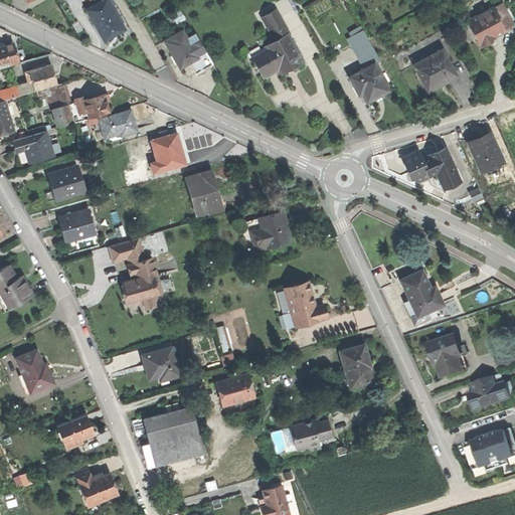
[(108,0),(103,0),(86,10),(104,41),(115,35),(125,29),(108,0)]
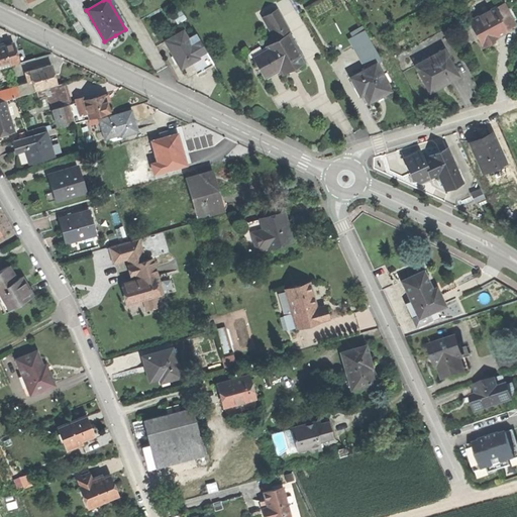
[(504,1),(495,6),(499,14),(508,9),(504,1)]
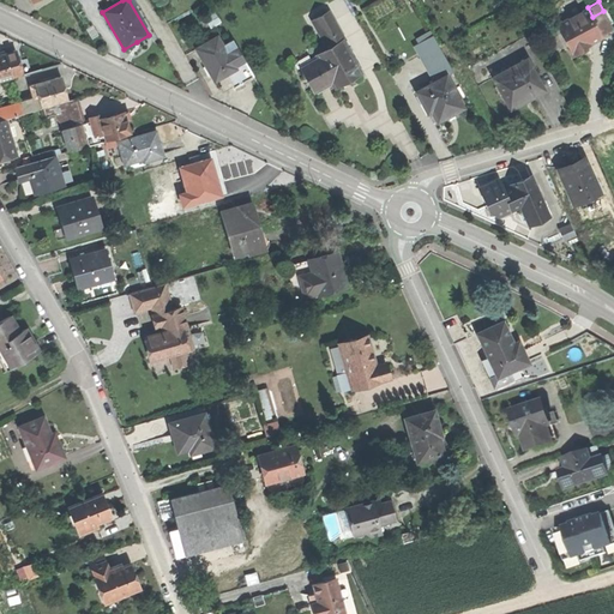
[(313,17),(330,47),(343,40),(347,37),(330,7),(313,17)]
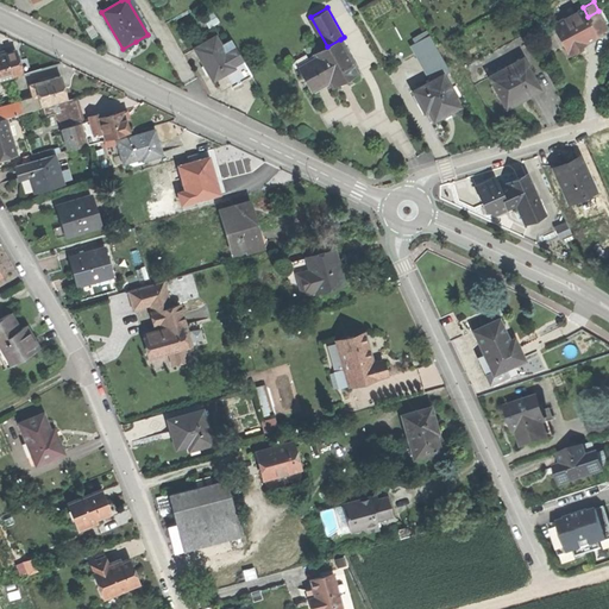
[(573,12),(588,41),(592,38),(596,36),(596,33),(607,27),(598,11),(588,17),(583,7),(573,12)]
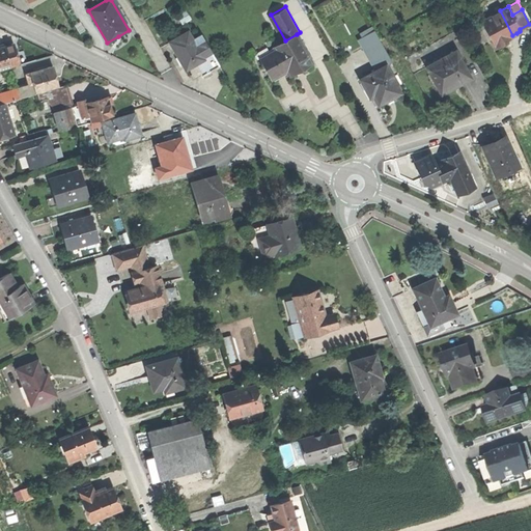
[(175,15),(180,24),(191,18),(186,9),(175,15)]
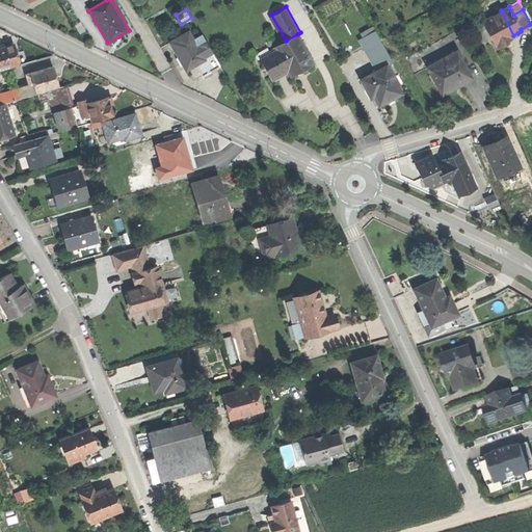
[(506,38),(513,35),(501,10),(486,18),(484,25),(496,48),(508,42),(506,38)]
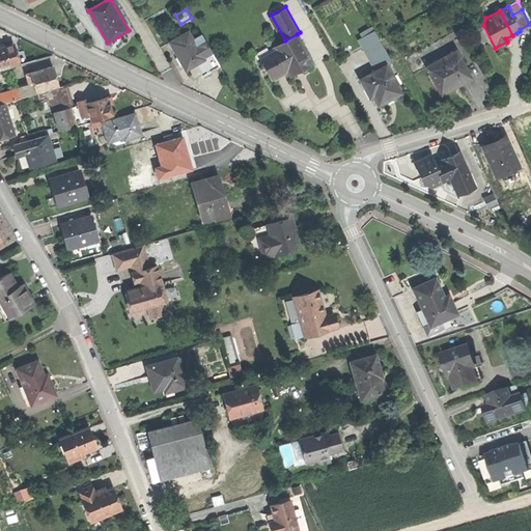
[(187,32),(168,43),(185,71),(195,64),(203,59),(202,57),(211,52),(200,35),(192,40),(187,32)]
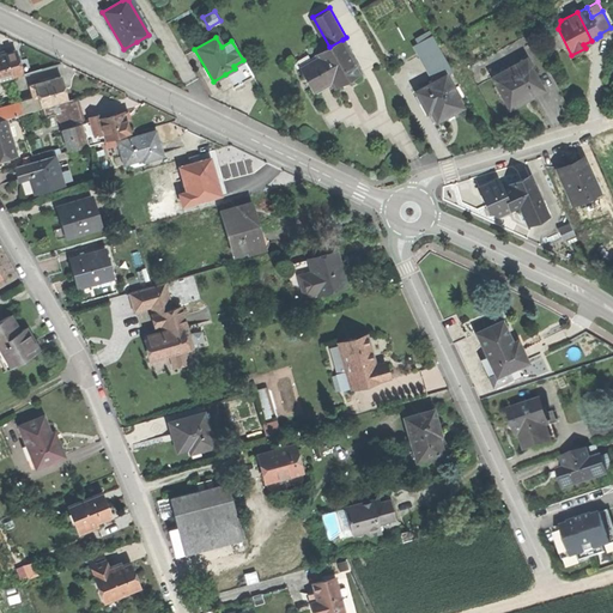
[(329,47),(317,54),(331,79),(334,85),(359,72),(343,40),(329,47)]
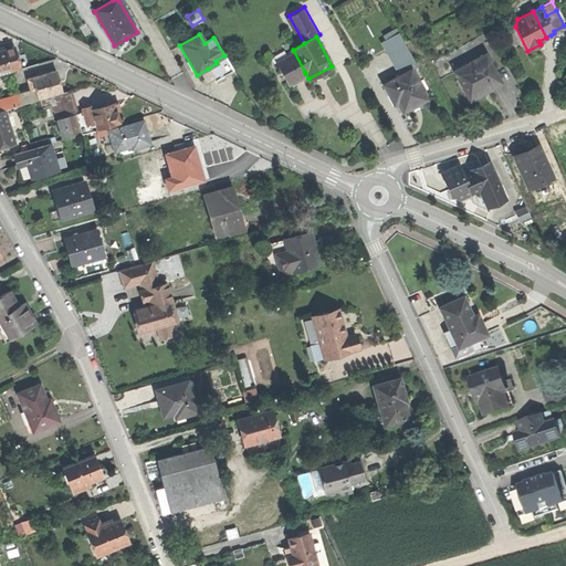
[(0,74),(20,69),(16,58),(13,48),(0,51),(0,74)]
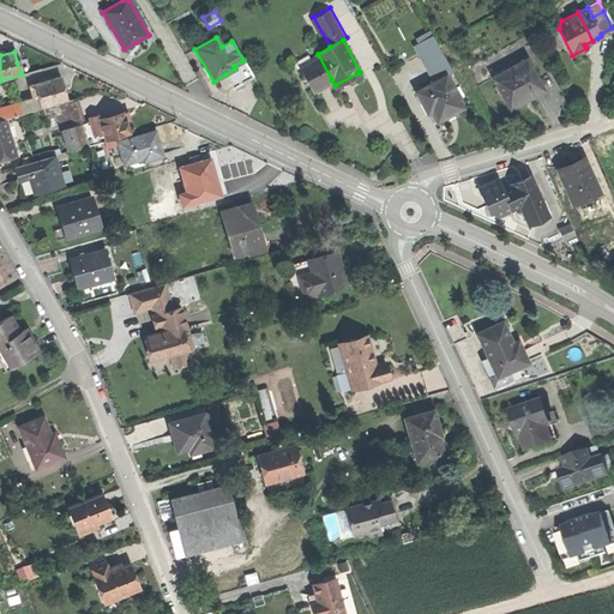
[(300,64),(314,89),(323,84),(331,79),(318,54),(300,64)]
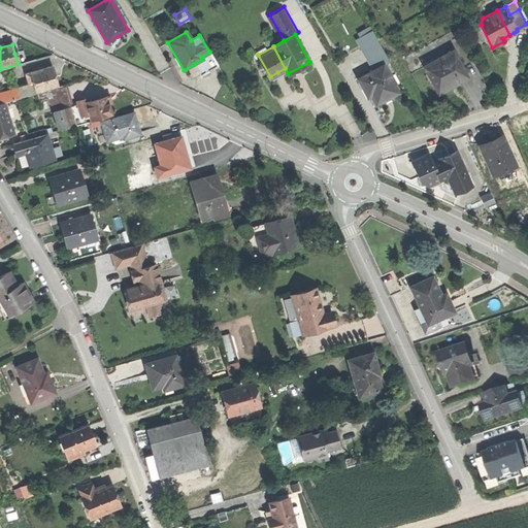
[(424,66),(439,93),(453,86),(468,77),(454,50),(424,66)]
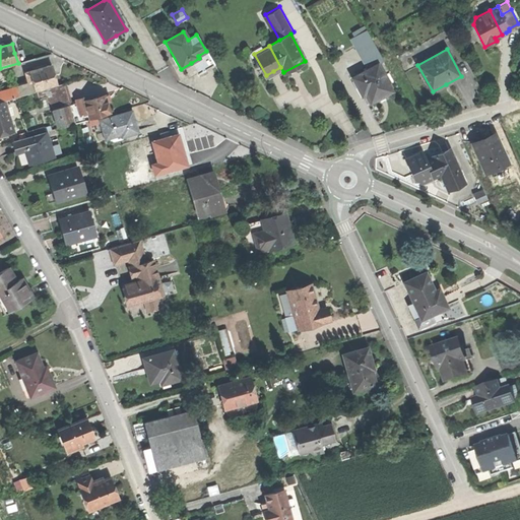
[(367,92),(372,102),(381,96),(393,89),(379,62),(353,75),(363,93),(367,92)]
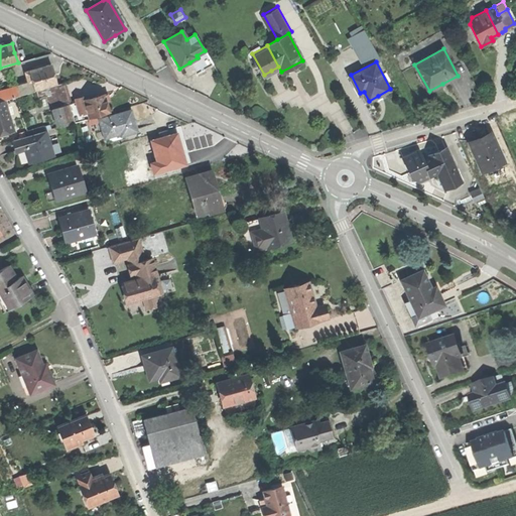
[(33,90),(34,91),(55,85),(52,75),(49,65),(23,72),(26,82),(31,81),(33,90)]
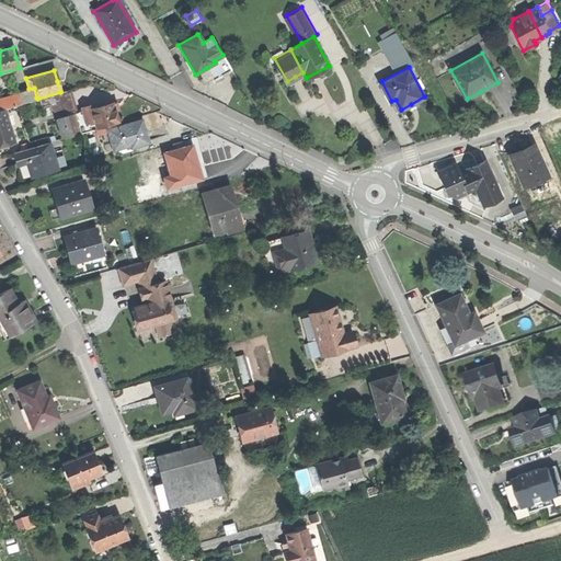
[(19,103),(36,98),(34,88),(29,89),(30,92),(16,95),(19,103)]
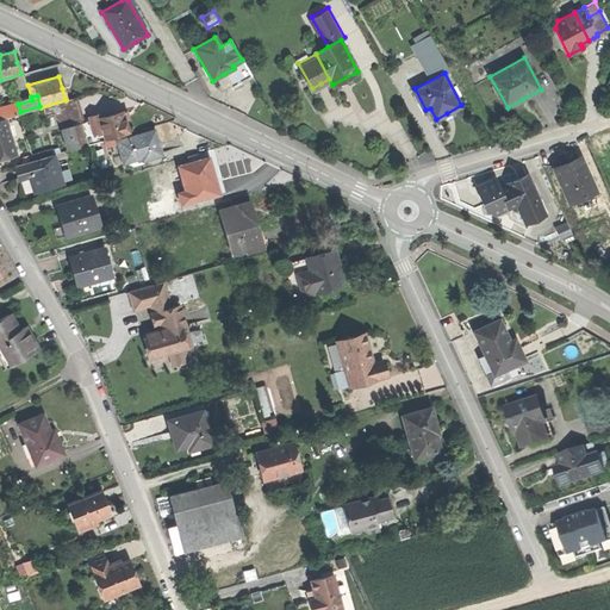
[(60,124),(61,129),(81,123),(74,98),(66,100),(41,107),(39,109),(45,129),(60,124)]
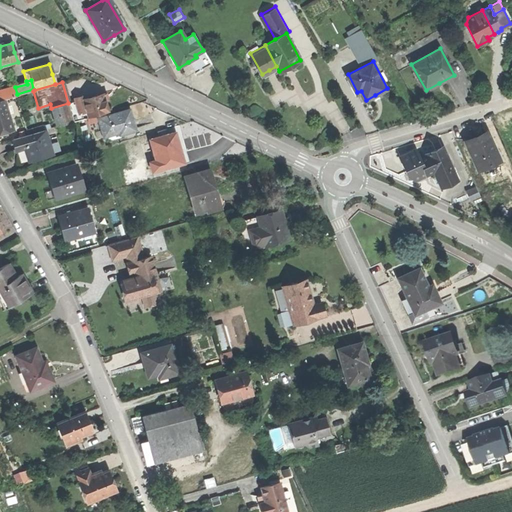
[(17,95),(17,94),(15,87),(0,91),(0,99),(3,99),(17,95)]
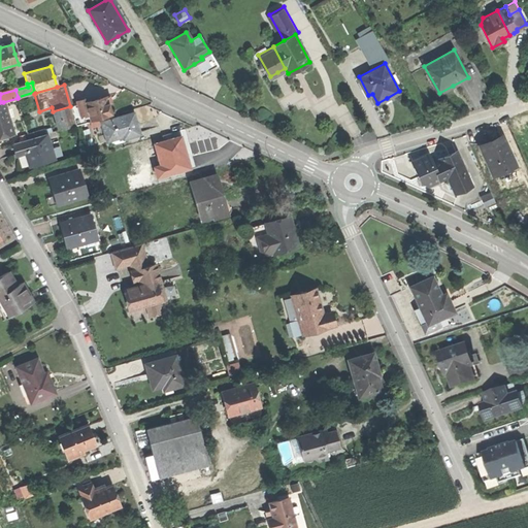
[(86,105),(90,121),(109,116),(109,113),(110,112),(107,104),(107,103),(106,103),(104,97),(87,102),(85,103),(86,105)]
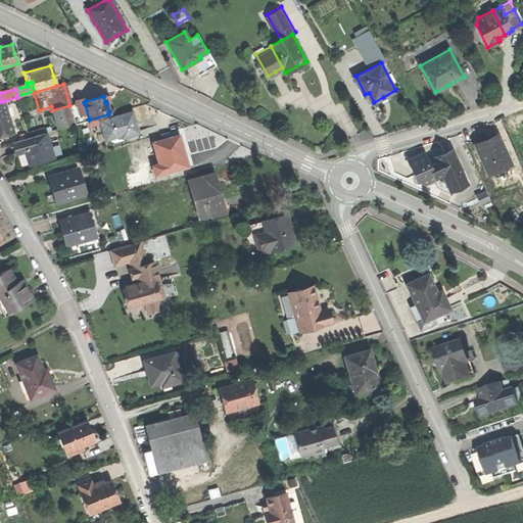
[(0,135),(12,132),(3,101),(0,101),(0,135)]
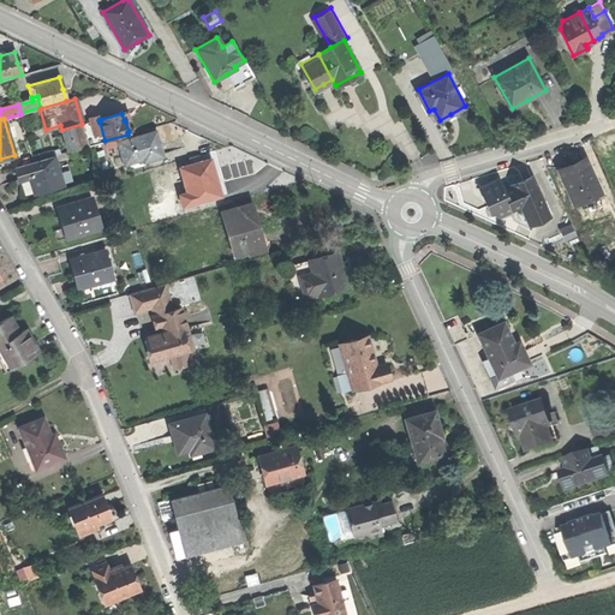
[(105,141),(100,123),(96,124),(95,120),(90,123),(82,125),(82,124),(61,130),(67,153),(105,142),(105,141)]
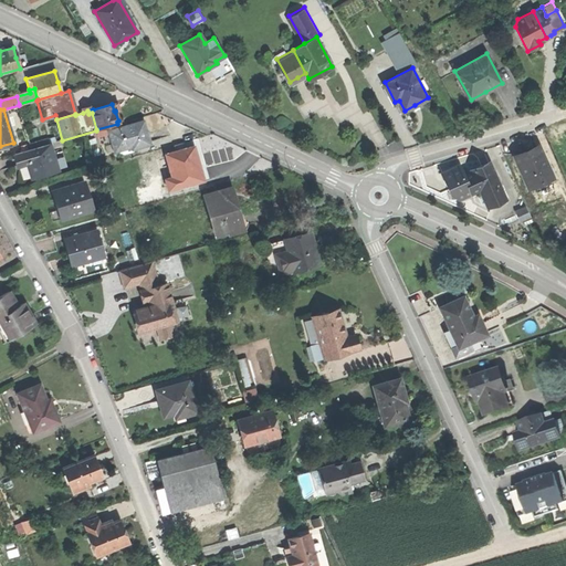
[(133,148),(149,144),(146,132),(143,122),(107,130),(113,149),(132,144),(133,148)]
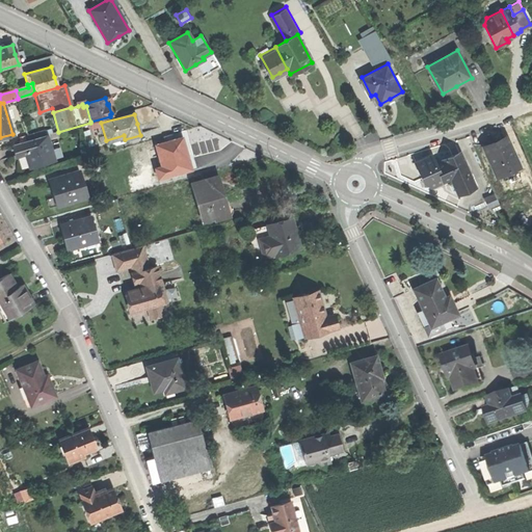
[(55,132),(12,144),(16,155),(26,152),(28,159),(30,166),(53,160),(48,139),(56,136),(55,132)]
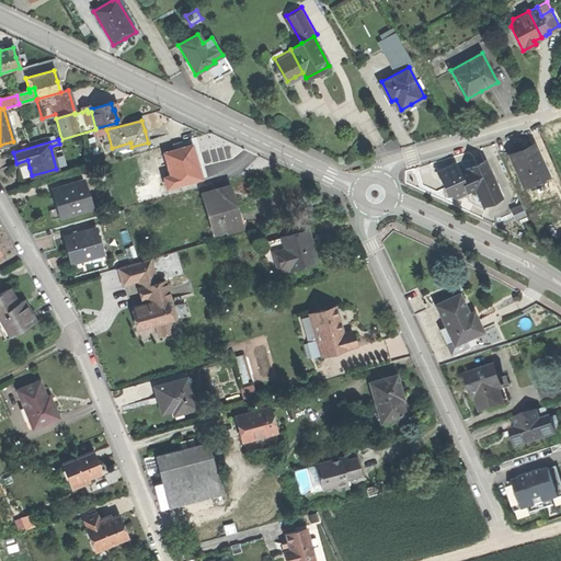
[(165,186),(202,176),(197,160),(193,144),(164,151),(170,174),(162,176),(165,186)]
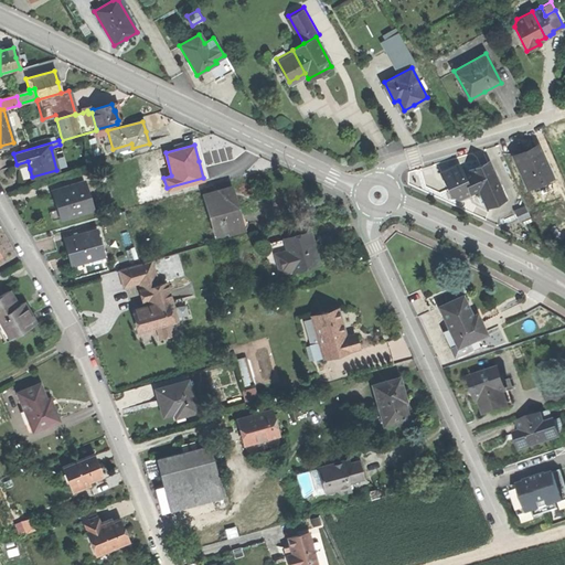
[(513,157),(528,189),(553,179),(540,146),(524,152),(513,157)]
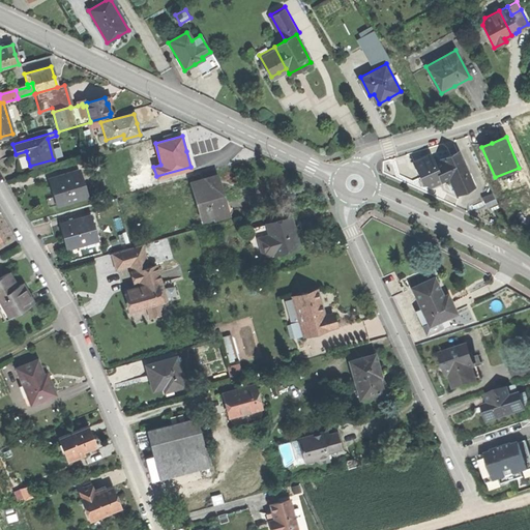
[(443,162),(437,164),(444,179),(451,176),(459,193),(475,186),(461,150),(450,154),(442,157),(443,162)]
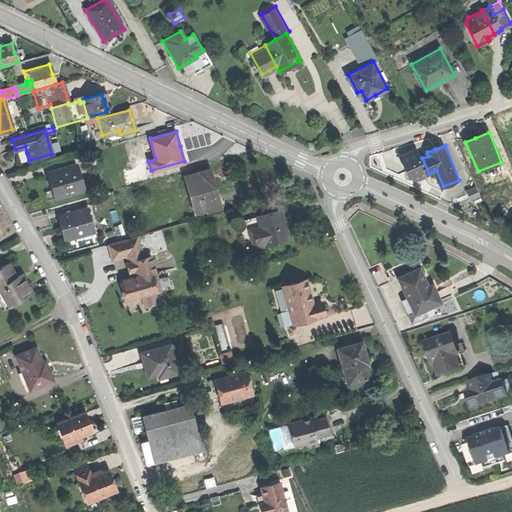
[(415,179),(429,173),(422,158),(418,148),(400,155),(409,176),(415,179)]
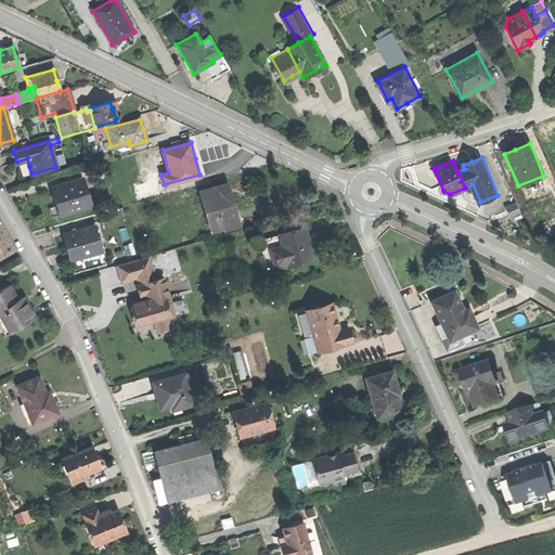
[(56,203),(60,214),(91,205),(82,178),(51,188),(56,203)]
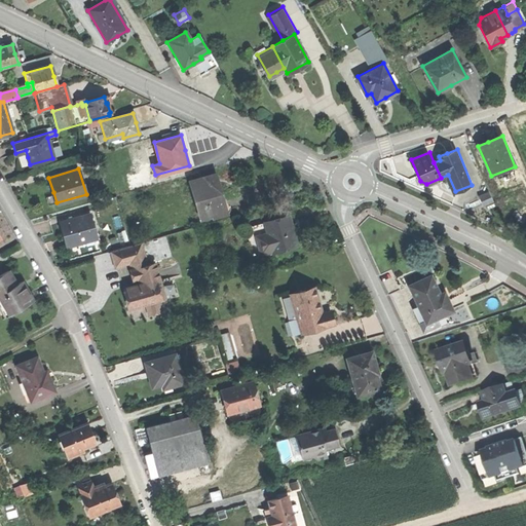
[(192,181),(202,216),(211,214),(224,210),(218,188),(214,175),(192,181)]
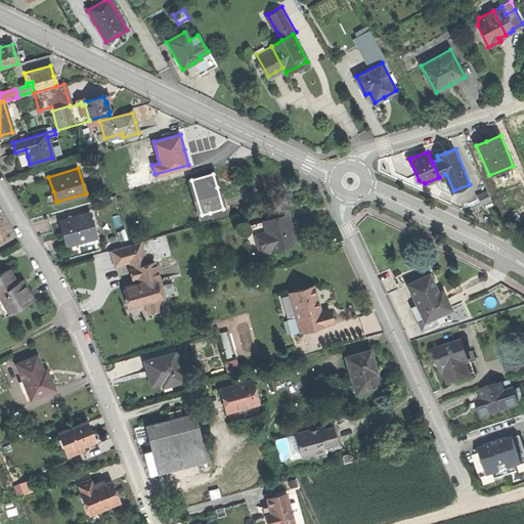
[(223,186),(217,187),(223,209),(210,213),(211,217),(230,211),(226,198),(223,186)]
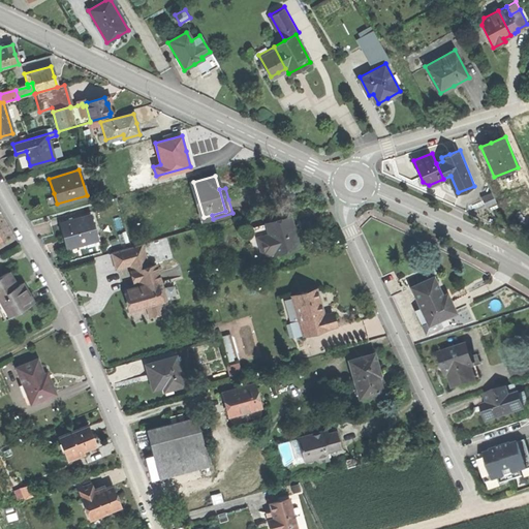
[(62,235),(65,249),(97,240),(90,214),(58,222),(62,235)]
